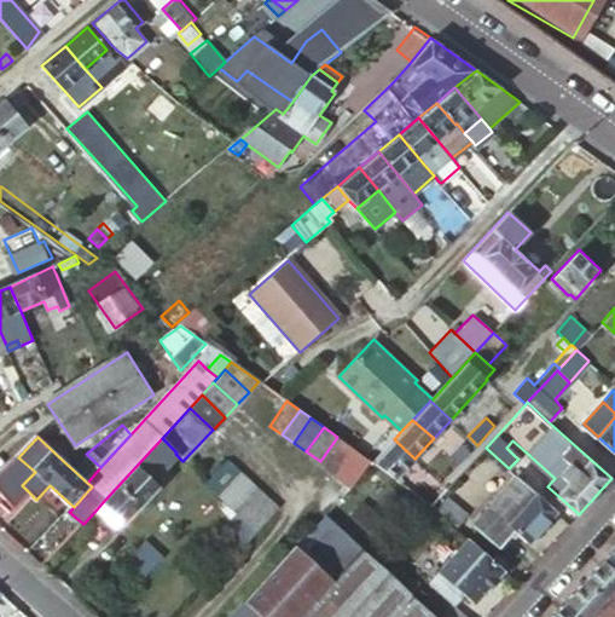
[(318,465),(332,476),(353,448),(337,437),(320,461),(318,465)]
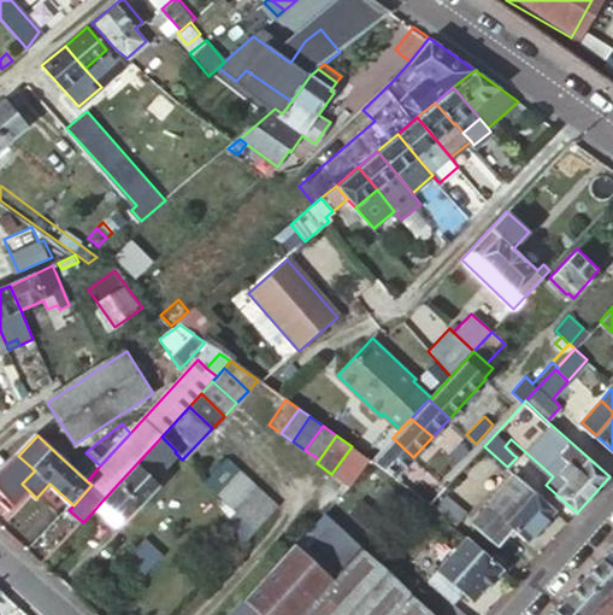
[(102,501),(122,519),(125,521),(159,486),(153,480),(169,463),(175,468),(182,460),(175,452),(176,451),(161,437),(102,501)]
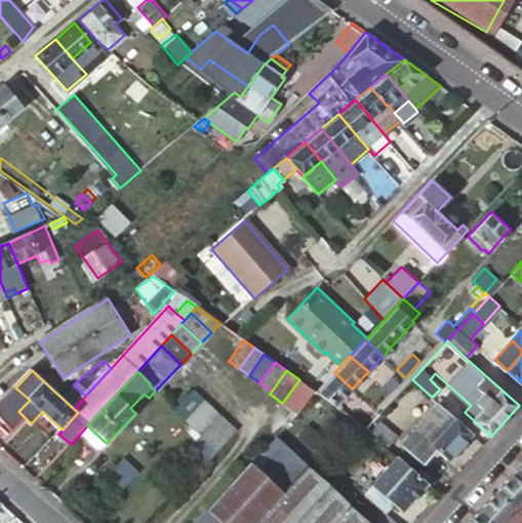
[(334,372),(316,392),(336,406),(352,389),(334,372)]
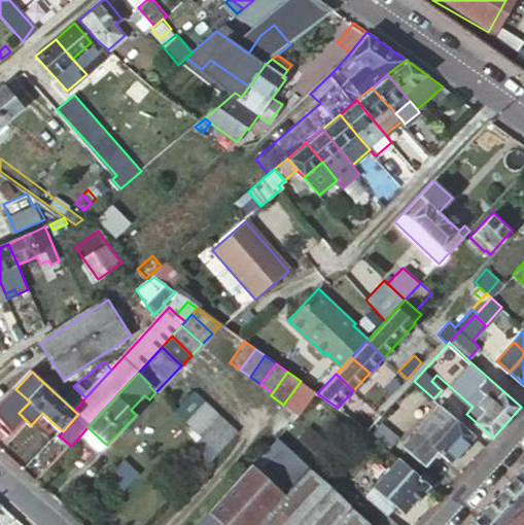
[(439,388),(445,382),(437,375),(431,381),(439,388)]
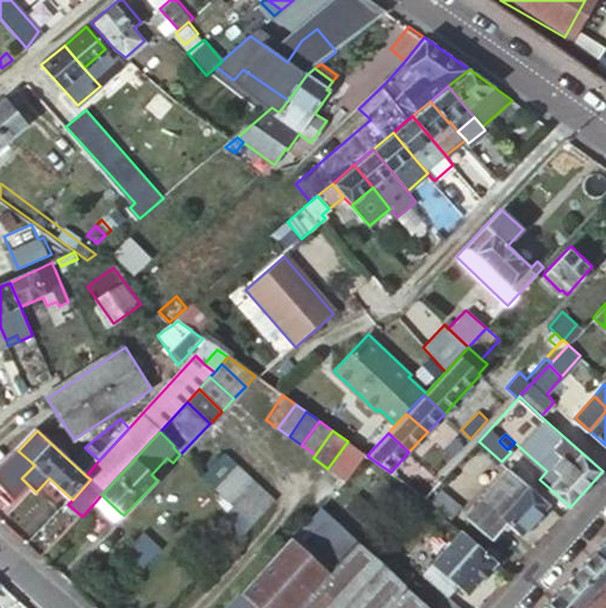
[(444,448),(454,457),(464,445),(455,436),(444,448)]
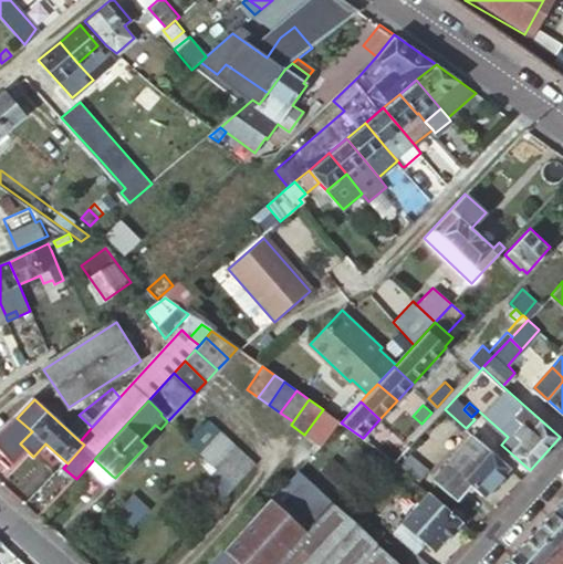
[(304,435),(319,445),(340,421),(323,409),(304,435)]
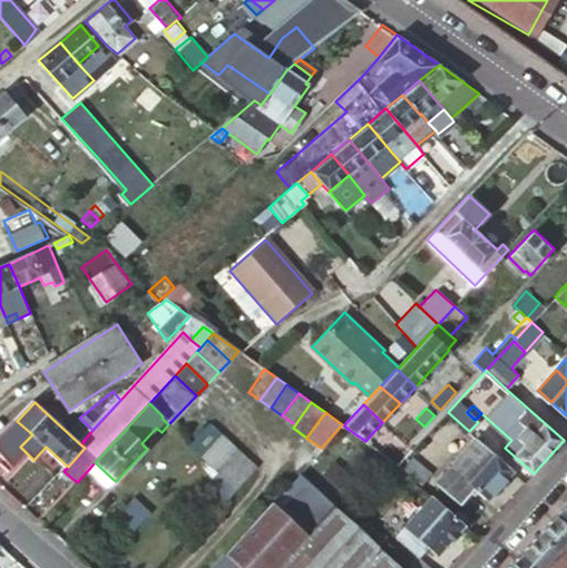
[(211,423),(194,441),(191,446),(202,456),(222,433),(211,423)]
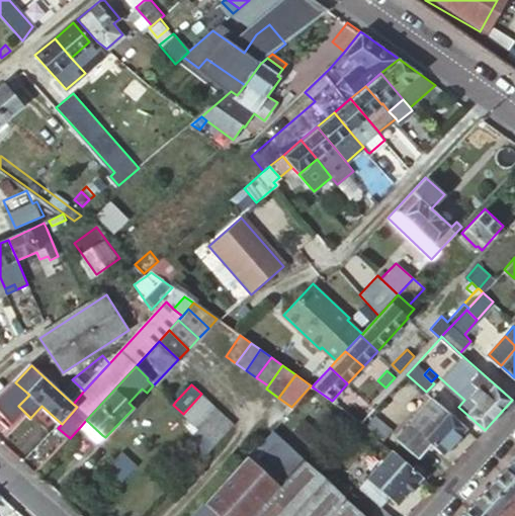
[(201,394),(183,414),(193,423),(211,404),(201,394)]
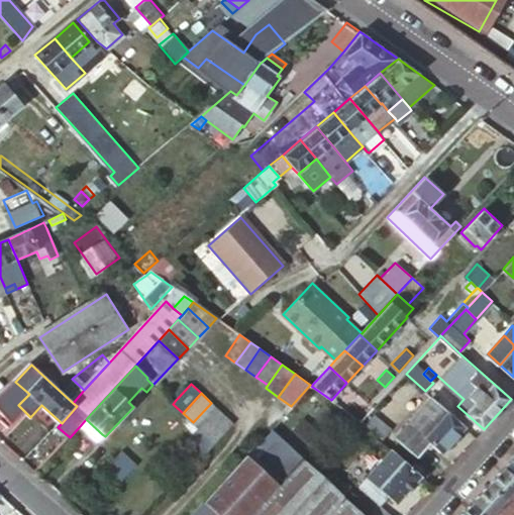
[(442,454),(467,428),(432,397),(399,435),(419,454),(429,442),(442,454)]
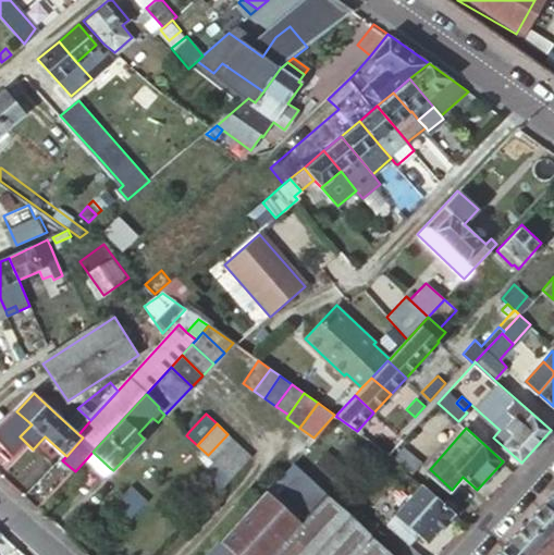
[(220,466),(239,444),(228,434),(208,455),(220,466)]
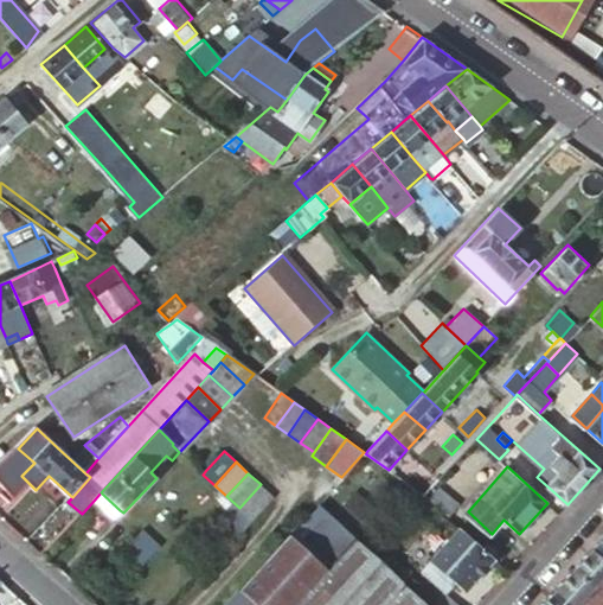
[(239,508),(251,518),(273,495),(261,484),(239,508)]
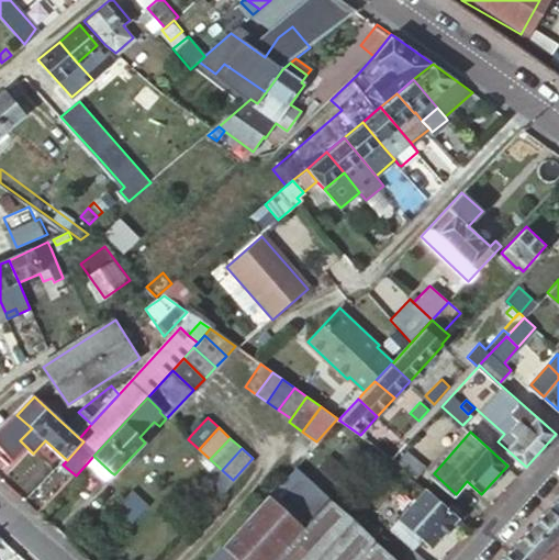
[(407,450),(398,462),(416,479),(426,466),(407,450)]
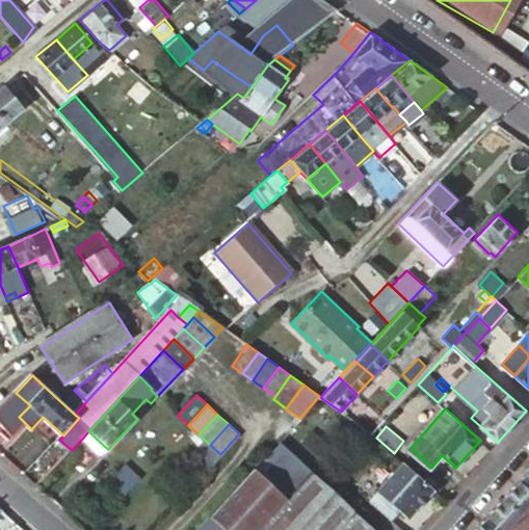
[(88,431),(82,439),(99,453),(105,447),(88,431)]
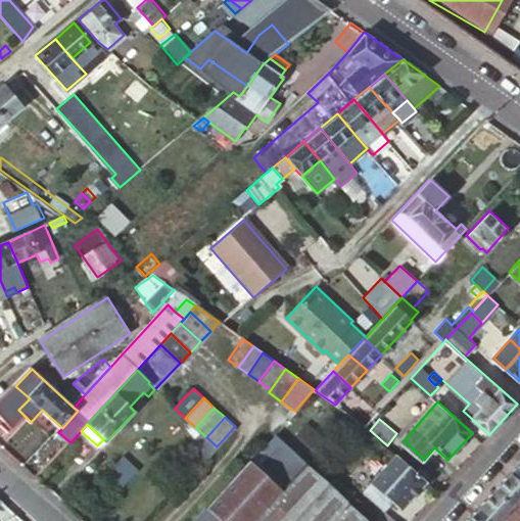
[(319,437),(304,424),(295,434),(310,447),(319,437)]
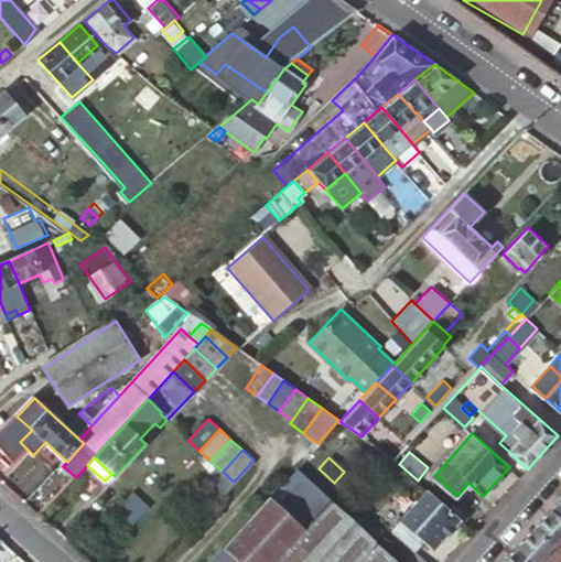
[(398,561),(295,468),(223,549),(235,559),(237,561),(398,561)]
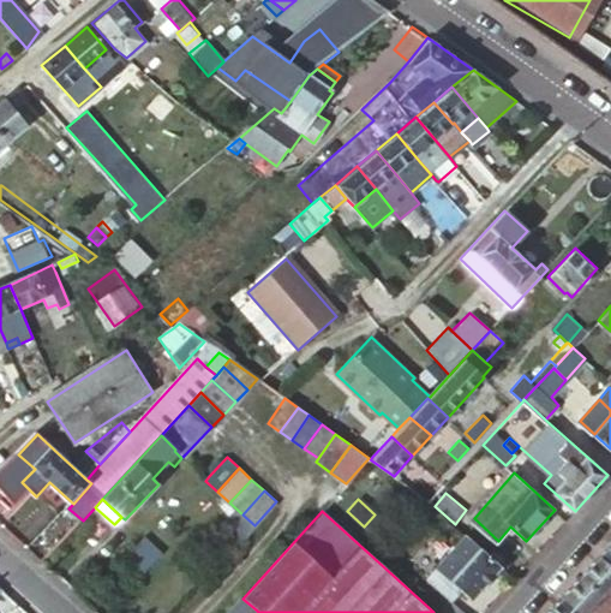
[(151,560),(159,552),(141,535),(131,541),(135,546),(125,557),(138,569),(148,558),(151,560)]
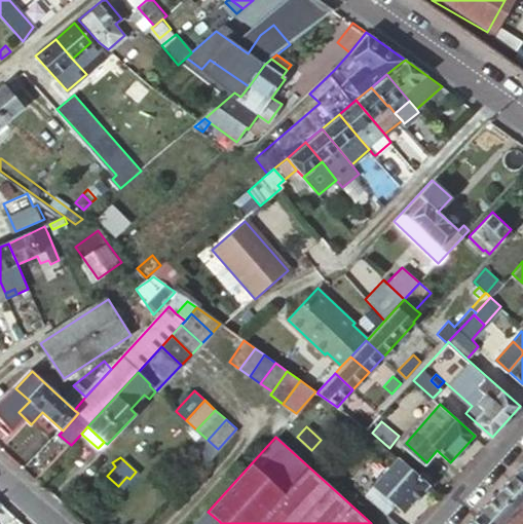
[(406,513),(431,484),(400,457),(375,485),(398,506),(406,513)]
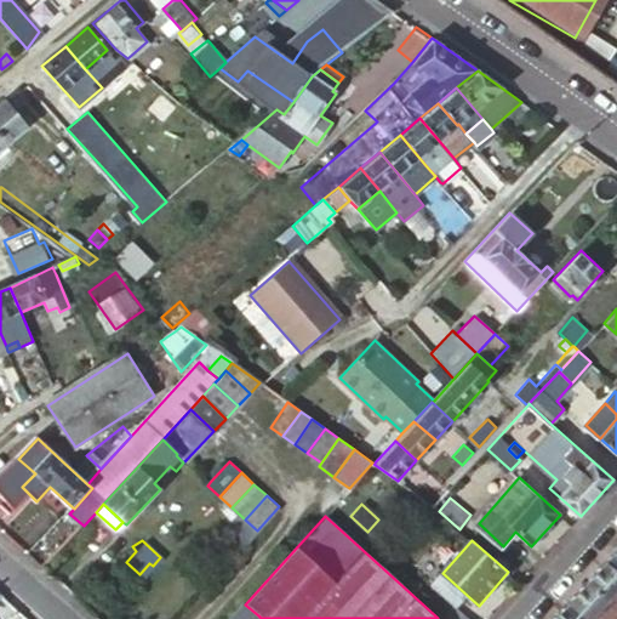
[(616,547),(604,563),(616,574),(616,547)]
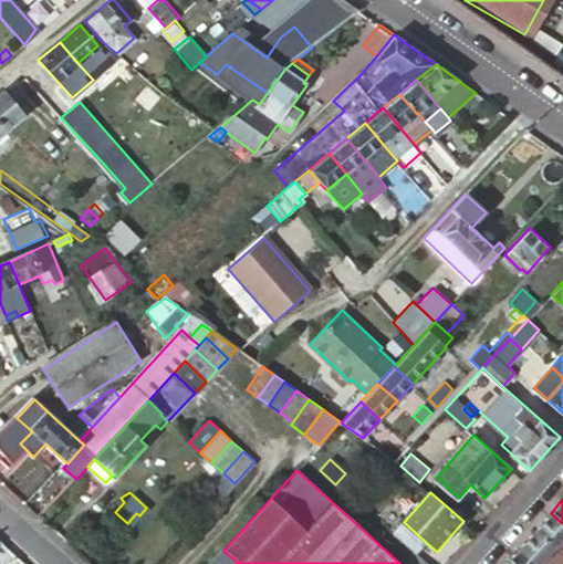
[(562,523),(551,513),(534,531),(554,550),(562,556),(562,523)]
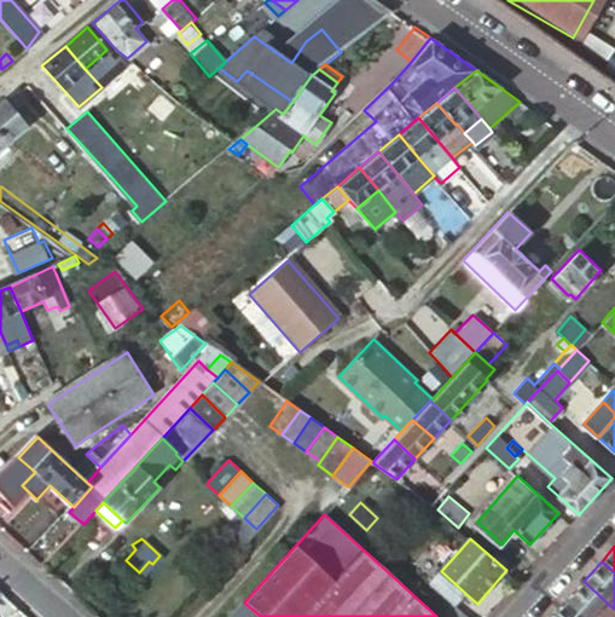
[(430,583),(456,606),(457,606),(468,595),(441,571),(430,583)]
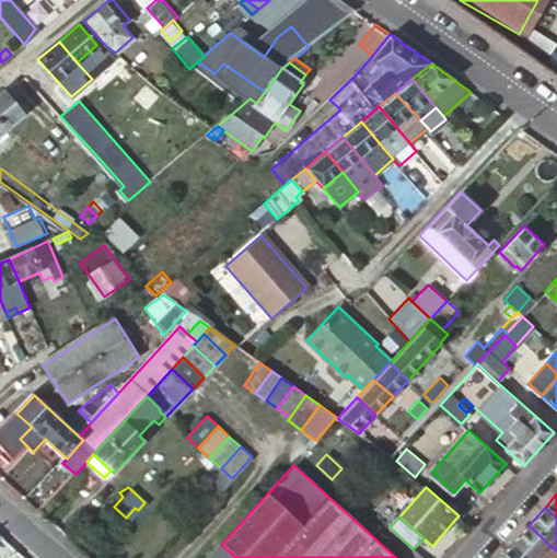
[(534,557),(548,544),(529,525),(513,544),(529,557),(534,557)]
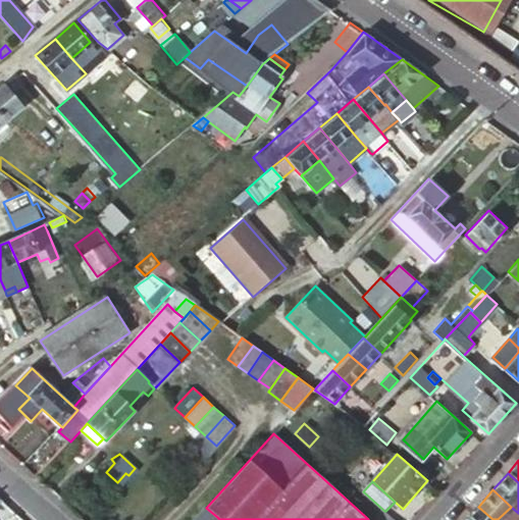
[(492,519),(478,507),(465,519),(492,519)]
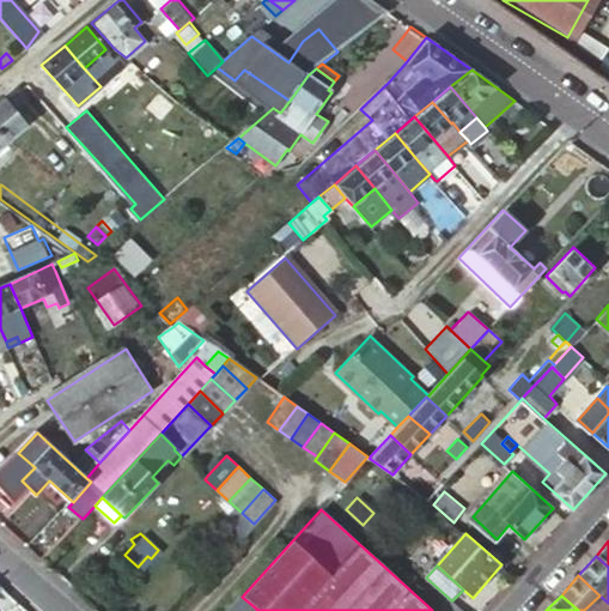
[(242,597),(229,610),(251,610),(255,608),(242,597)]
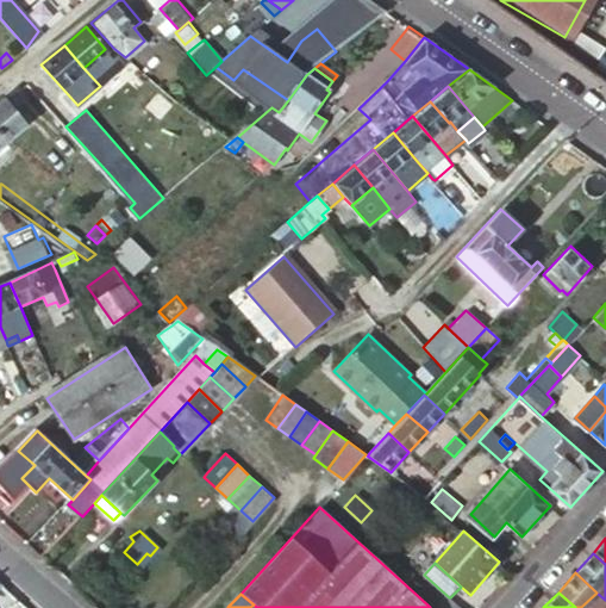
[(439,607),(461,607),(450,597),(449,597),(439,607)]
